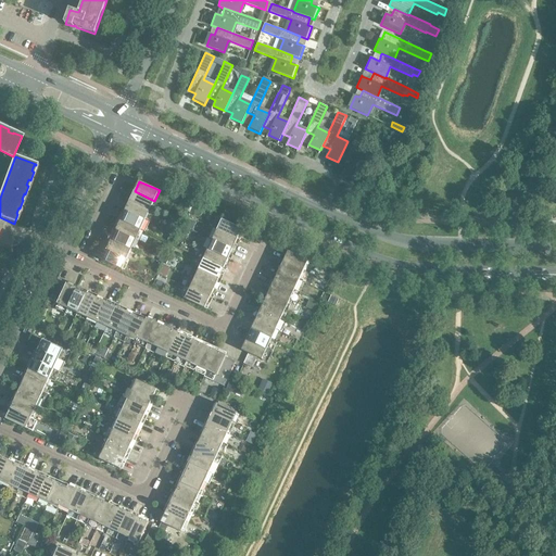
[(154,201),(135,191),(129,201),(150,211),(154,201)]
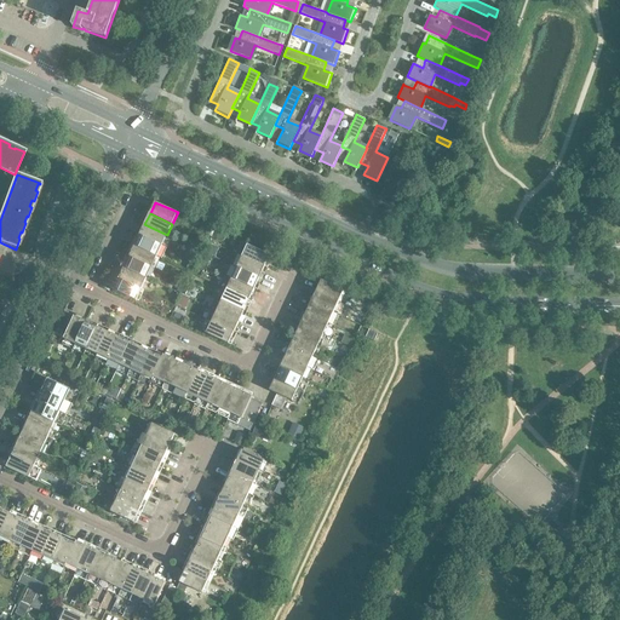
[(167,235),(144,224),(139,235),(162,246),(167,235)]
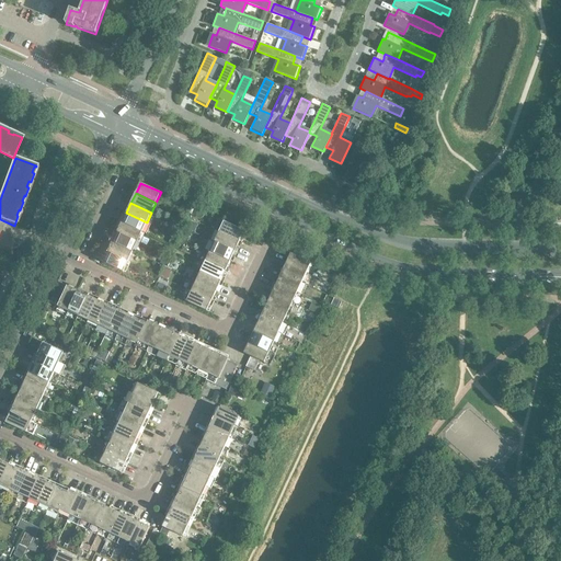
[(190,207),(182,204),(180,210),(186,214),(190,207)]
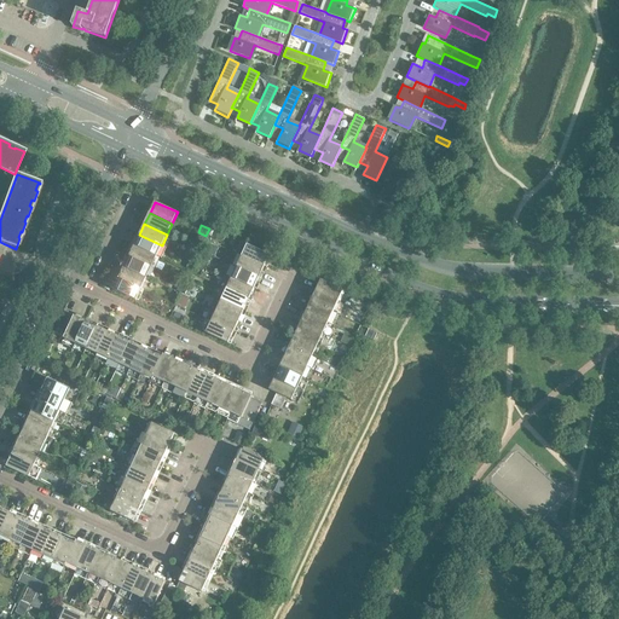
[(215,230),(212,238),(220,242),(224,235),(215,230)]
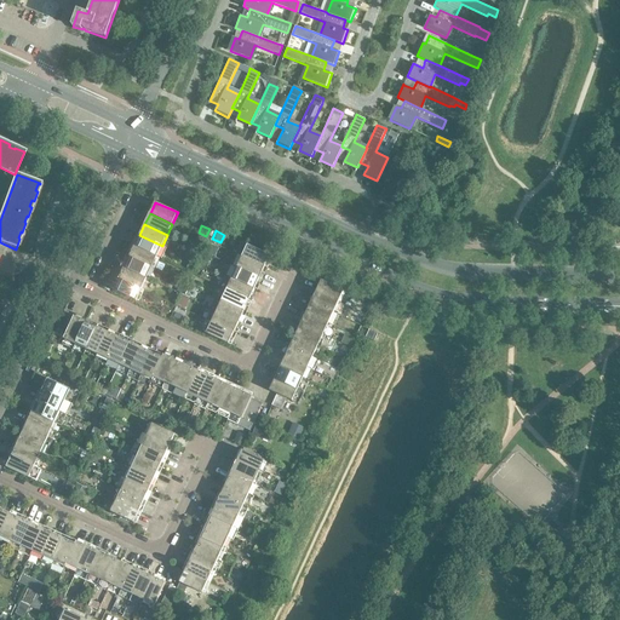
[(139,235),(135,246),(156,257),(162,246),(139,235)]
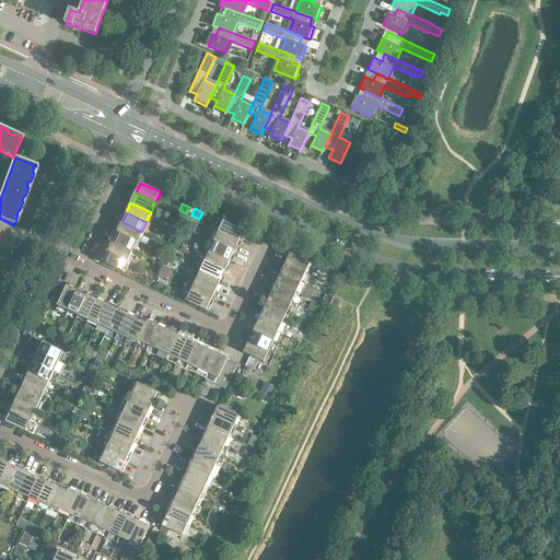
[(223,221),(223,222),(217,219),(212,229),(219,232),(238,242),(244,231),(223,221)]
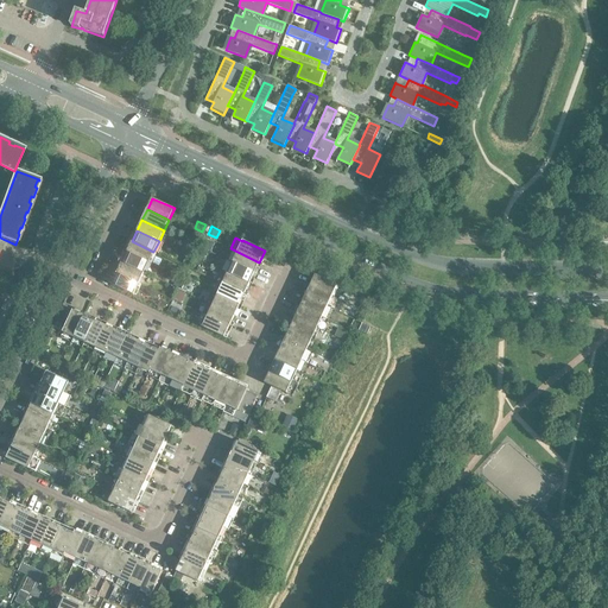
[(206,240),(202,247),(208,251),(211,242),(206,240)]
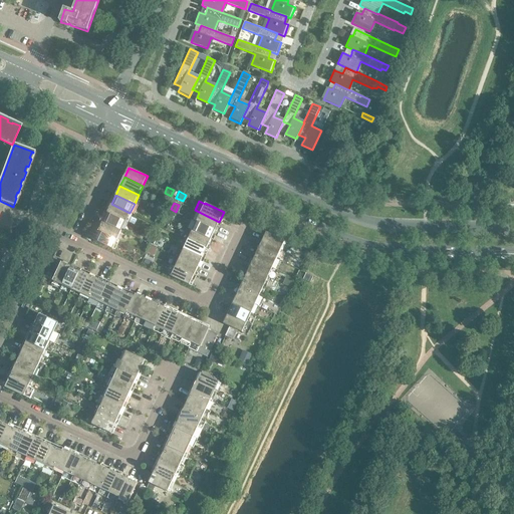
[(130,213),(111,204),(107,213),(125,222),(130,213)]
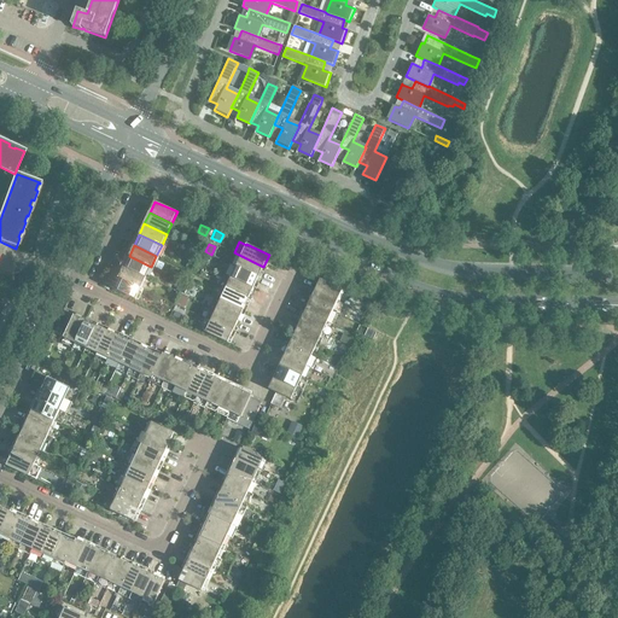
[(192,246),(187,256),(193,260),(198,249),(192,246)]
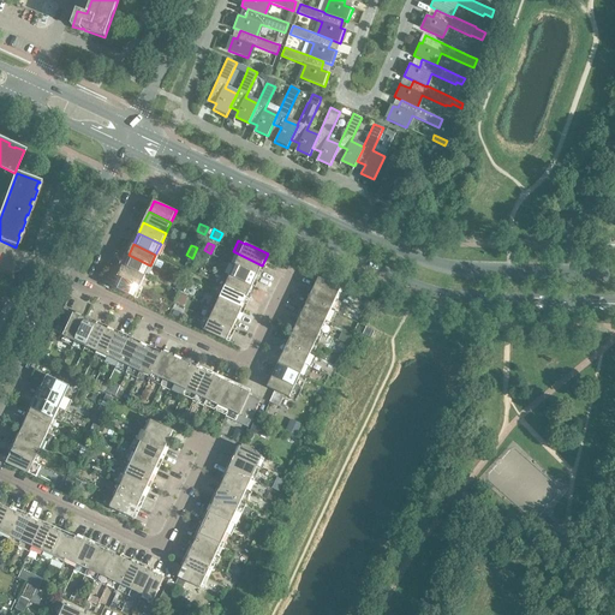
[(150,266),(129,255),(123,267),(145,276),(150,266)]
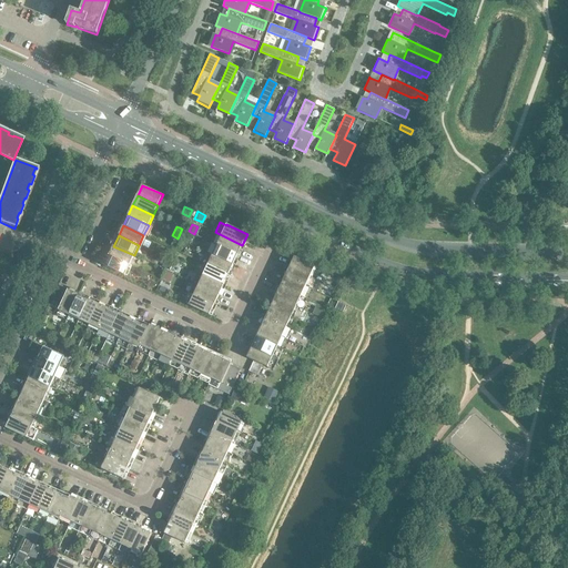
[(237,254),(242,245),(222,235),(217,245),(237,254)]
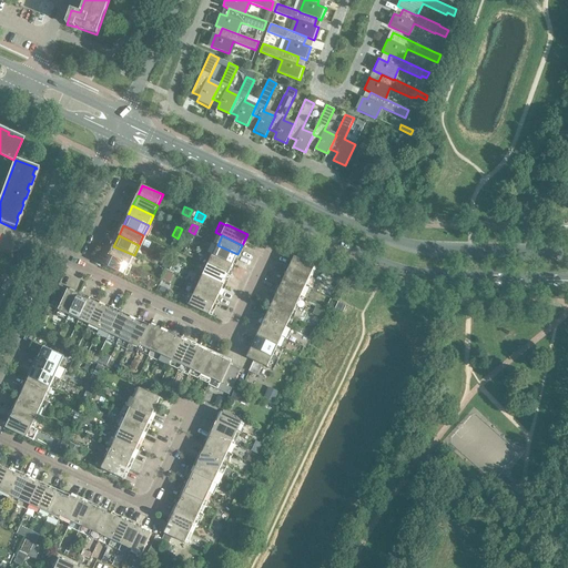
[(181,243),(178,251),(184,253),(188,245),(181,243)]
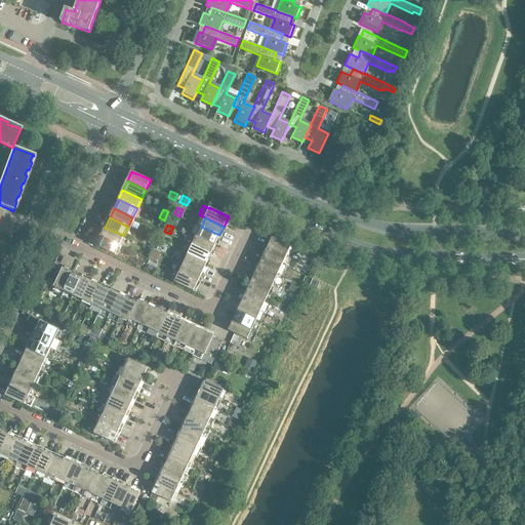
[(219,235),(201,227),(196,236),(215,245),(219,235)]
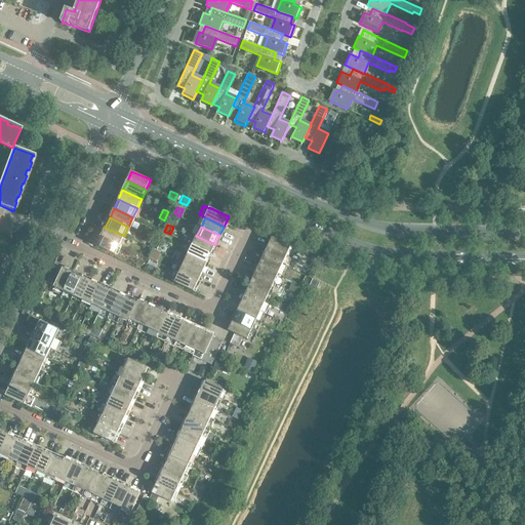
[(120,245),(124,236),(105,228),(101,236),(120,245)]
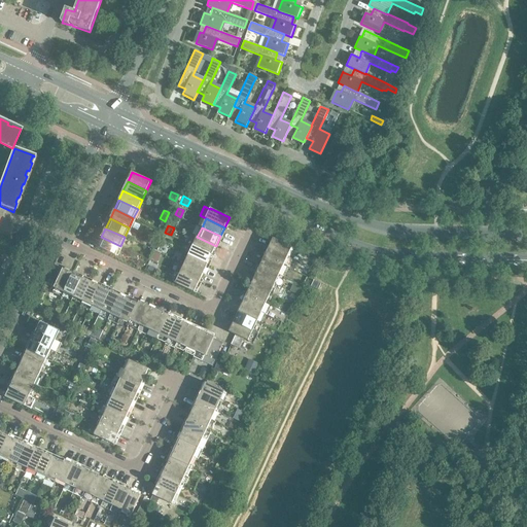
[(97,247),(115,256),(120,246),(101,237),(97,247)]
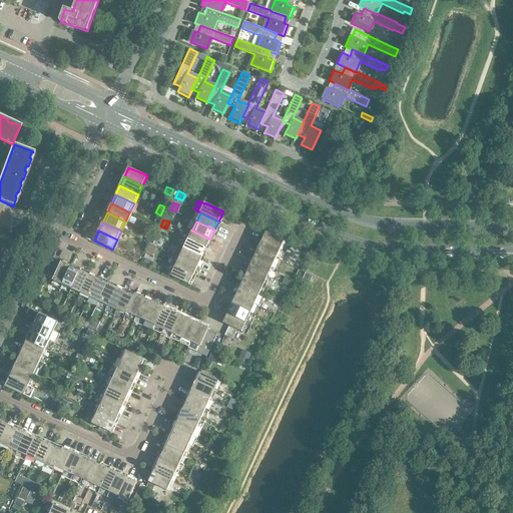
[(206,248),(210,239),(191,230),(187,239),(206,248)]
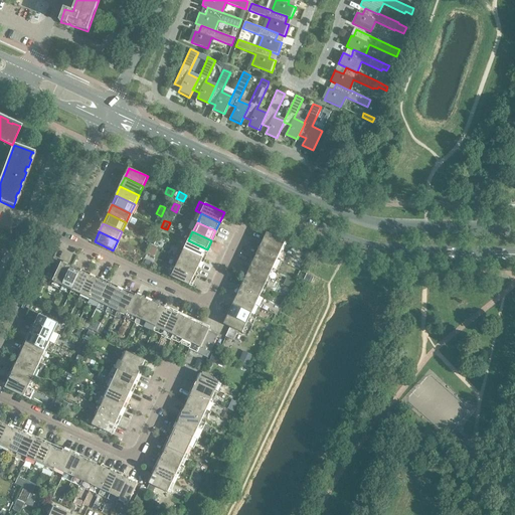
[(286,241),(267,232),(263,241),(282,250),(286,241)]
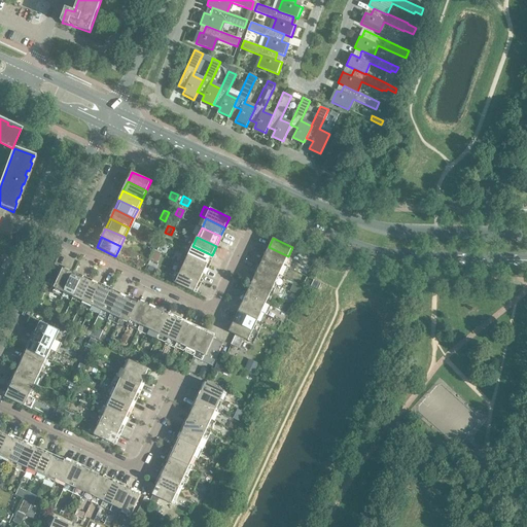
[(208,265),(212,255),(192,246),(188,255),(208,265)]
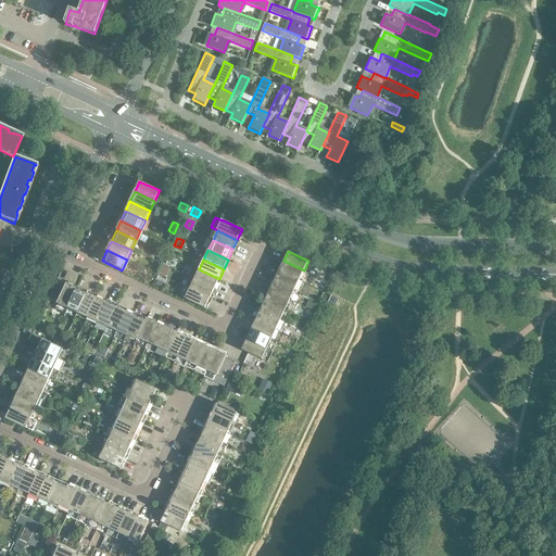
[(283,261),(279,270),(299,280),(305,283),(310,274),(304,270),(283,261)]
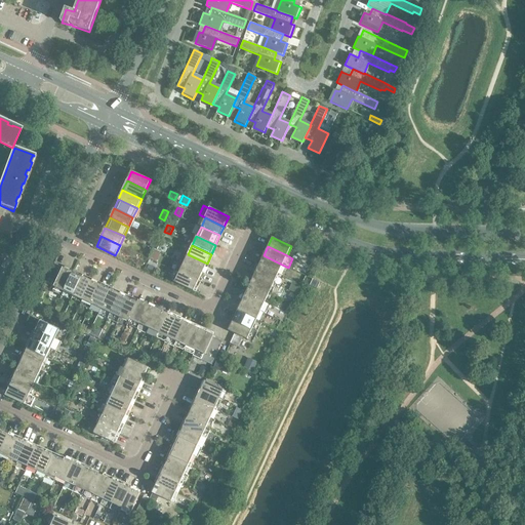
[(156,261),(160,253),(154,250),(150,259),(156,261)]
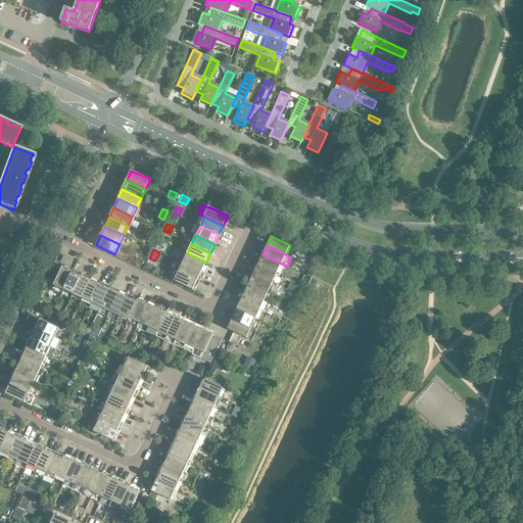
[(201,272),(206,263),(187,253),(183,263),(201,272)]
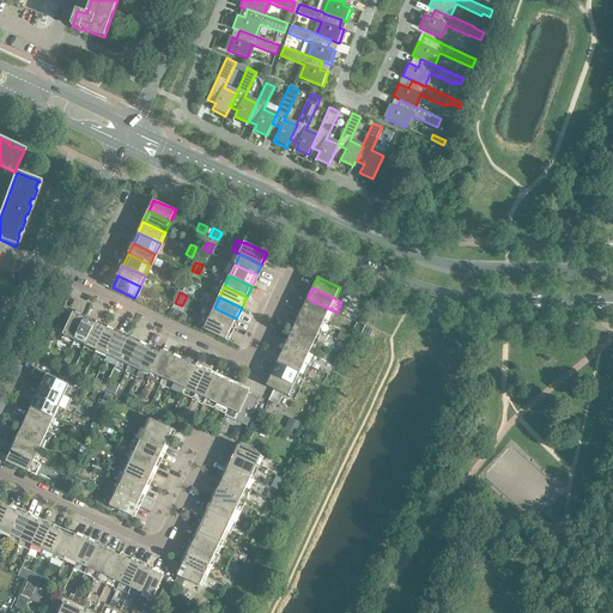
[(325,320),(329,309),(308,298),(303,309),(325,320)]
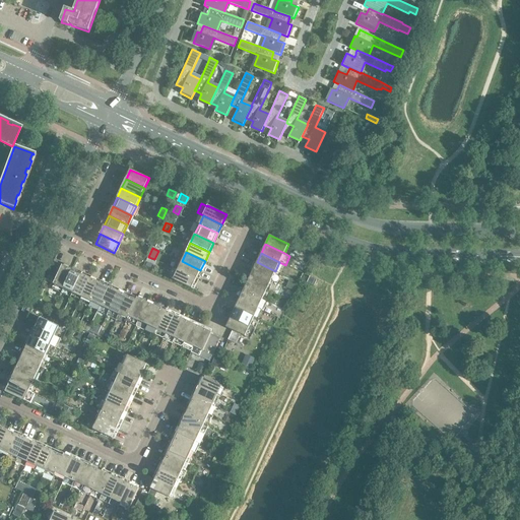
[(196,279),(200,270),(182,261),(177,270),(196,279)]
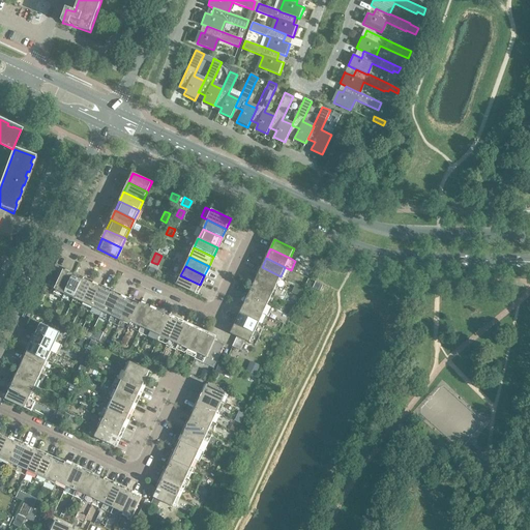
[(276,286),(281,276),(262,267),(257,277),(276,286)]
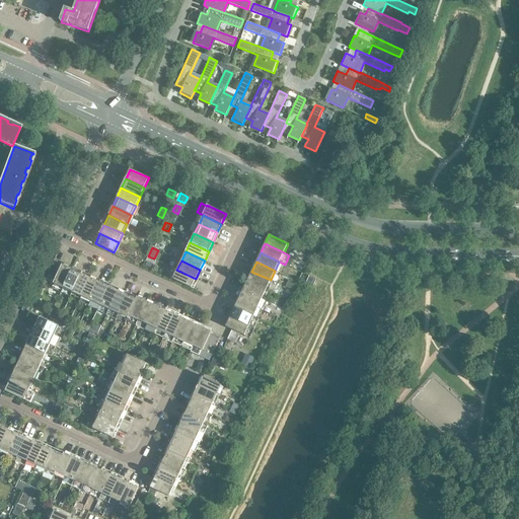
[(63,288),(72,270),(62,265),(54,284),(63,288)]
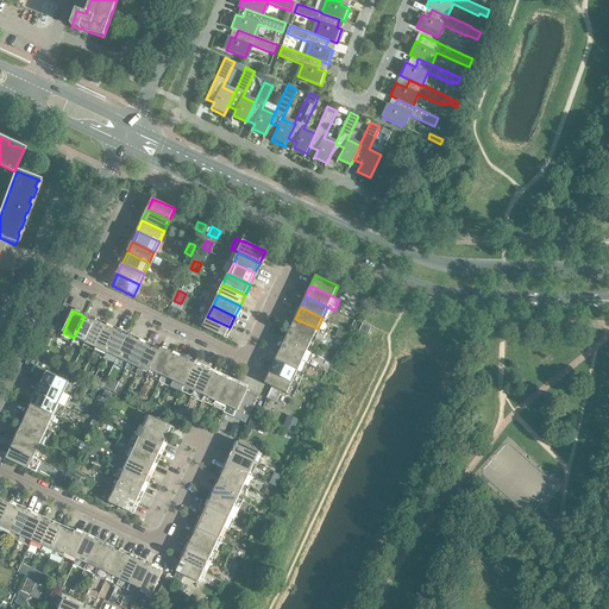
[(95,321),(85,316),(74,338),(85,344),(95,321)]
